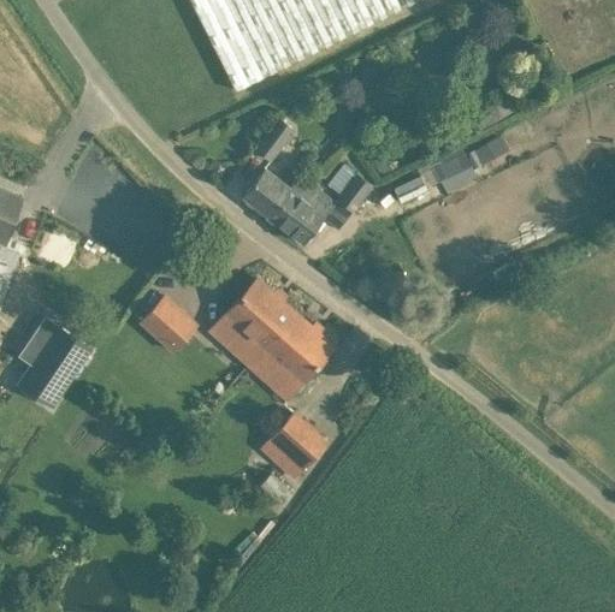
[(189,0),(236,93),(258,82),(423,0),(189,0)]
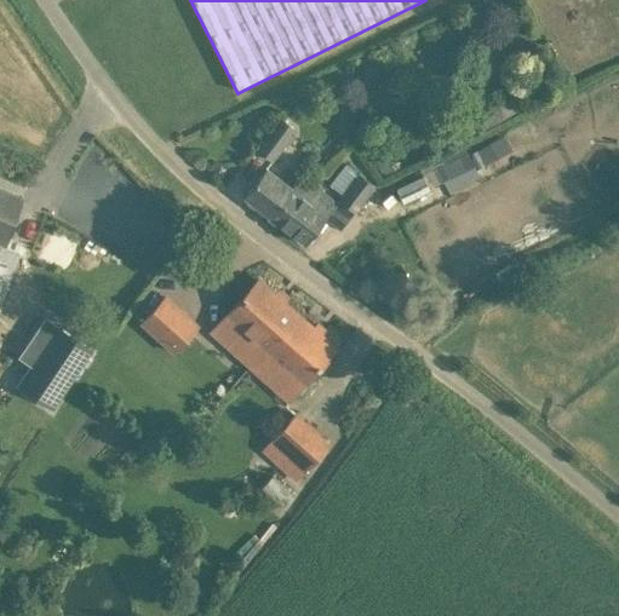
[(354,74),(371,86),(379,75),(362,63),(354,74)]
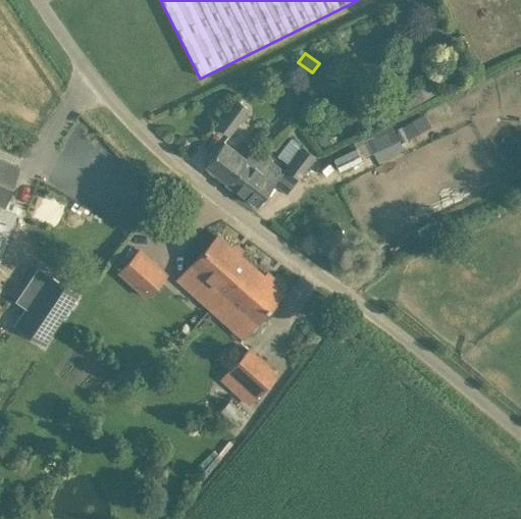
[(421,91),(399,102),(404,113),(435,98),(429,87),(421,91)]
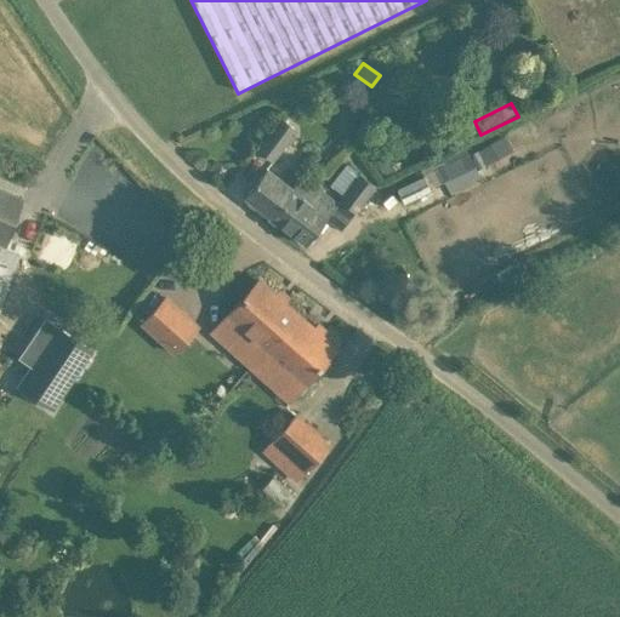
[(282,121),(259,152),(273,164),(297,133),(282,121)]
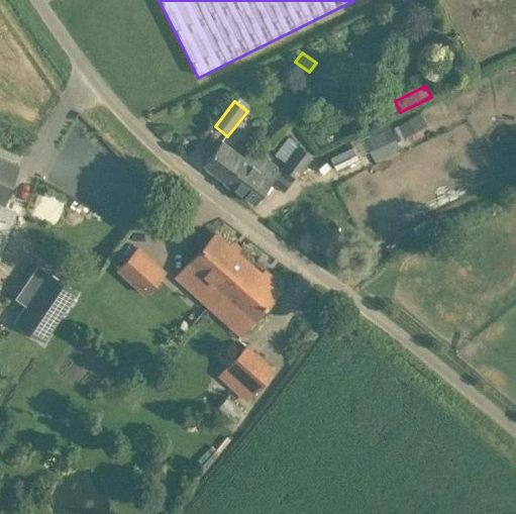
[(410,121),(417,134),(429,128),(422,115),(410,121)]
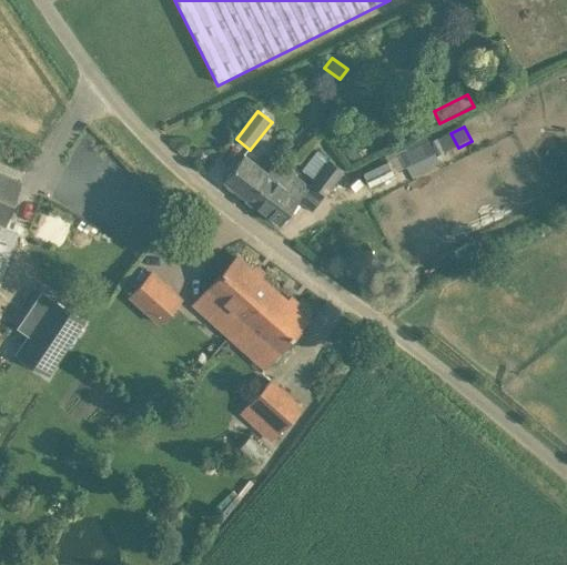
[(458,148),(451,133),(437,140),(445,154),(458,148)]
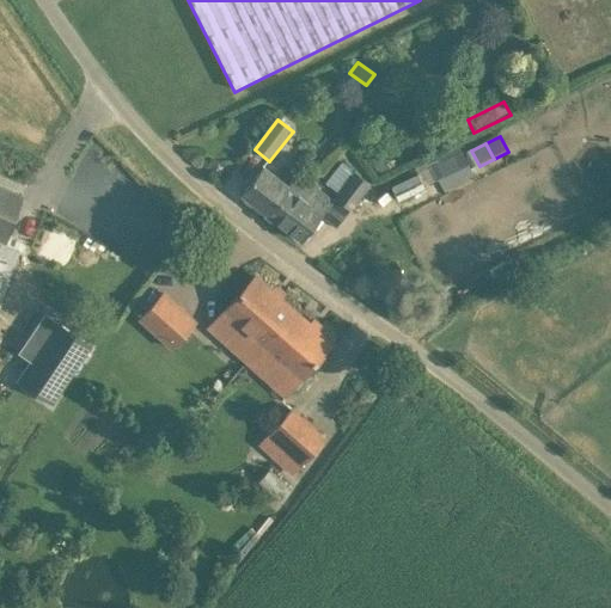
[(428,163),(429,165),(437,179),(444,192),(474,177),(460,151),(459,147),(428,163)]
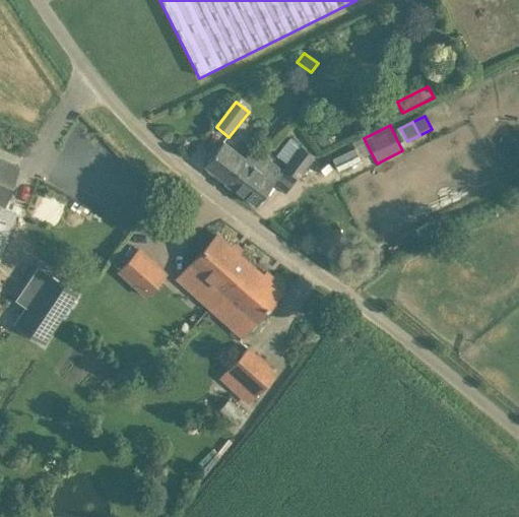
[(278,156),(289,165),(284,171),(298,181),(315,158),(290,140),(278,156)]
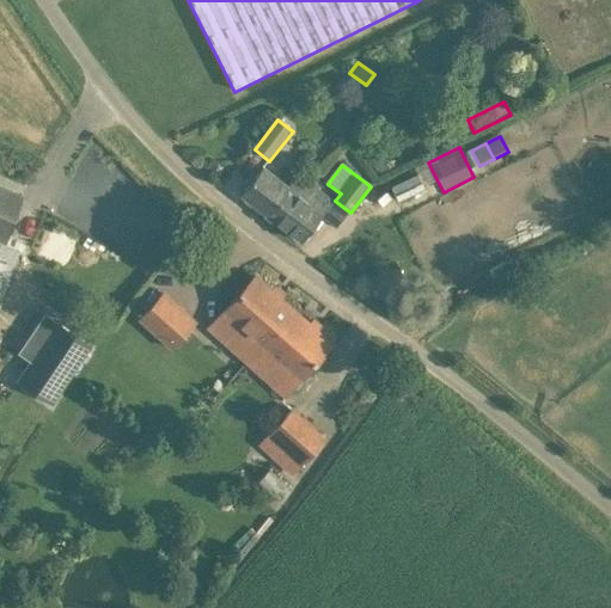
[(242,197),(275,222),(305,184),(306,183),(295,174),(287,186),(263,169),(242,197)]
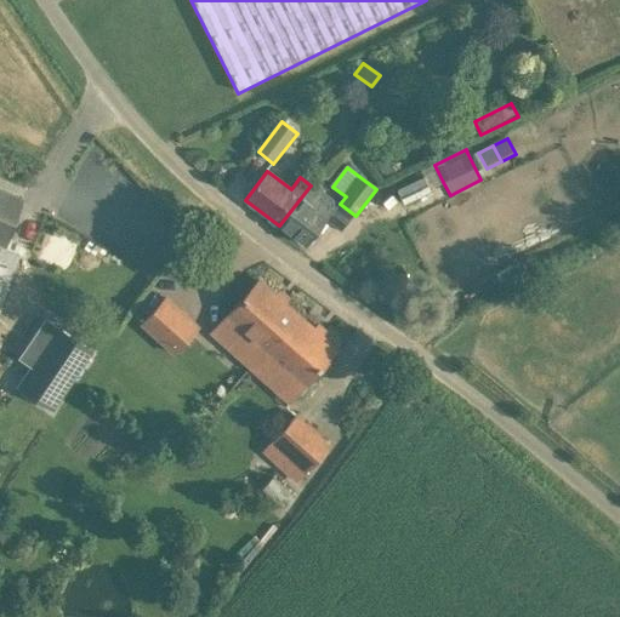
[(430,189),(424,177),(398,190),(405,206),(432,193),(430,189)]
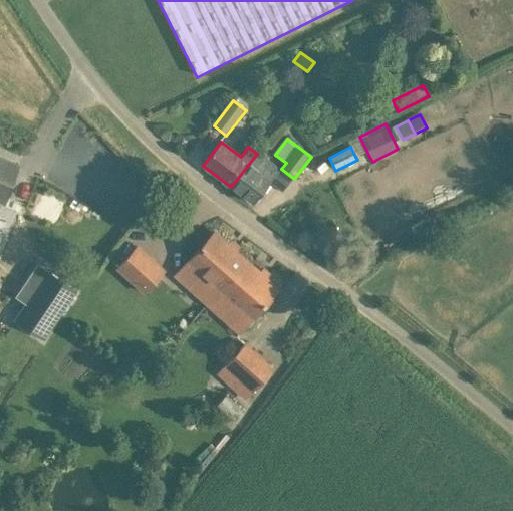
[(256,155),(231,187),(254,205),(280,172),(257,154),(256,155)]
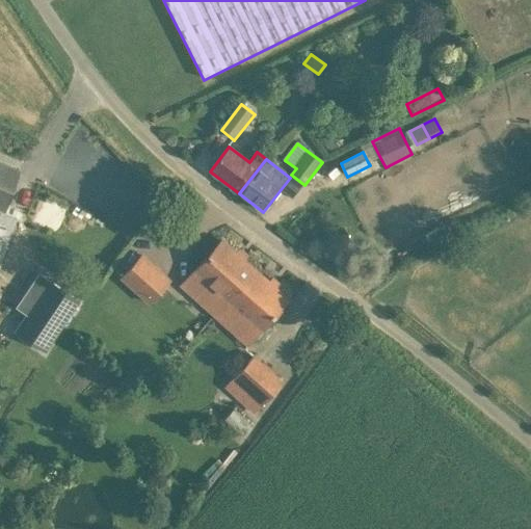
[(21,172),(10,167),(0,162),(0,210),(6,213),(21,172)]
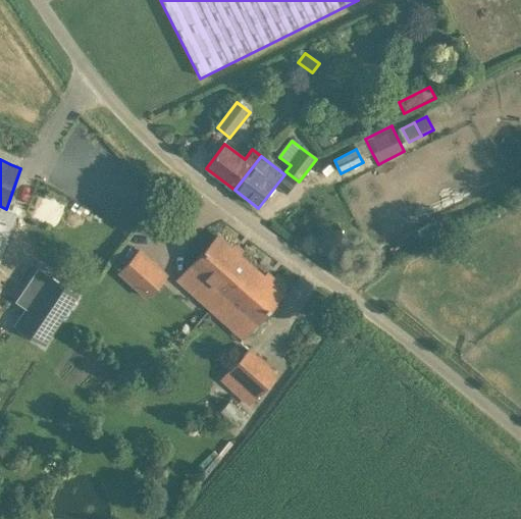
[(190,269),(221,298),(233,284),(237,288),(253,268),(218,238),(190,269)]
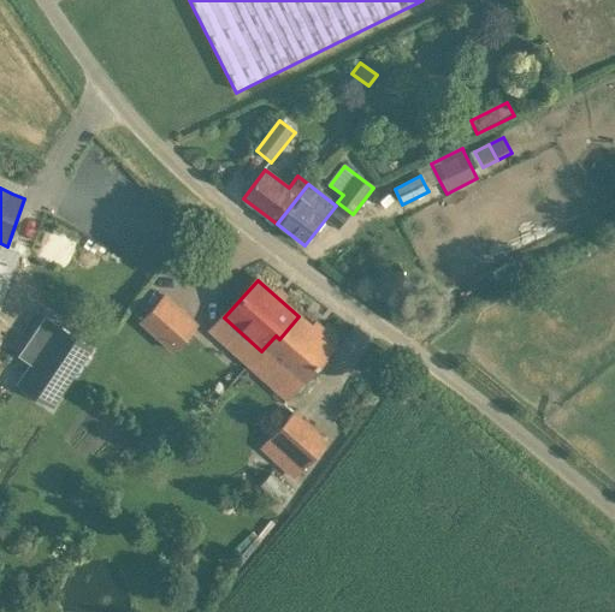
[(403,283),(380,283),(380,303),(403,302),(403,283)]
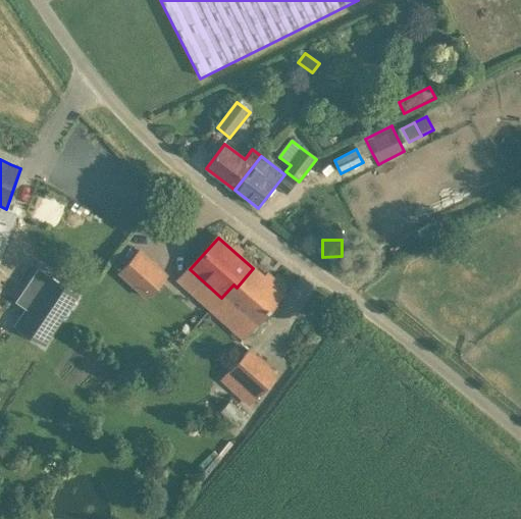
[(141,253),(120,275),(148,300),(167,276),(141,253)]
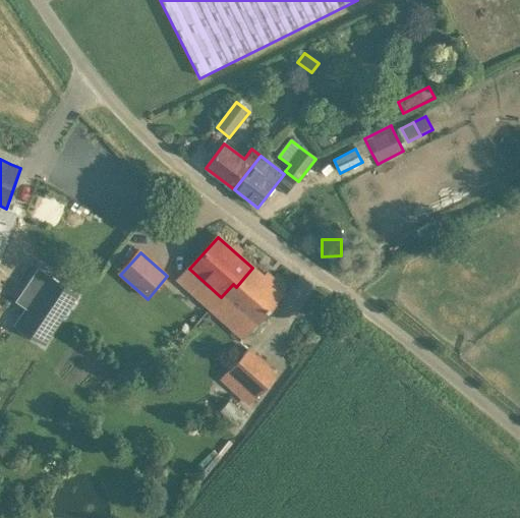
[(233,284),(221,297),(253,327),(282,295),(252,268),(236,287),(233,284)]
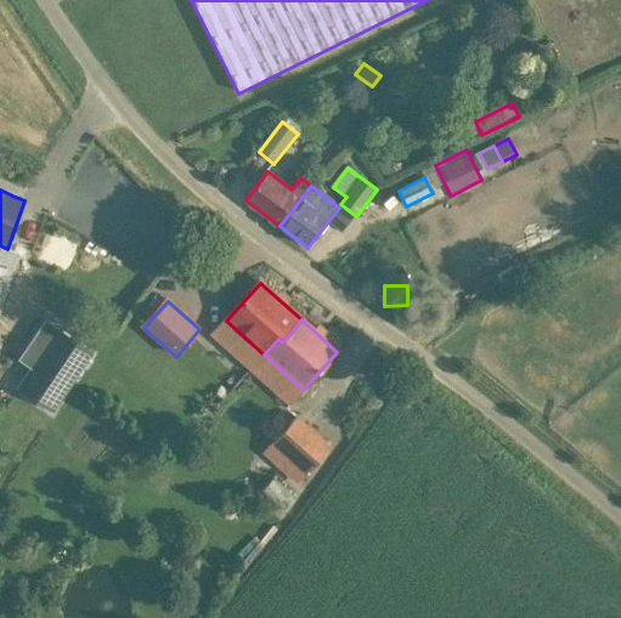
[(58,330),(20,389),(54,412),(94,353),(58,330)]
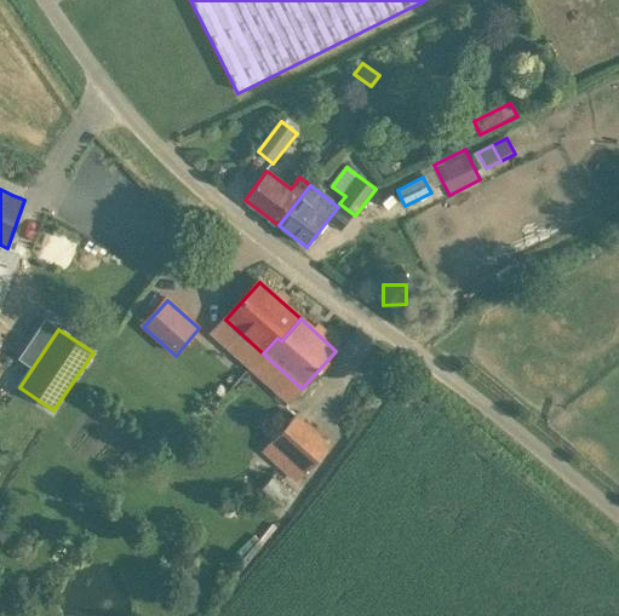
[(273,443),(305,473),(328,448),(296,418),(273,443)]
